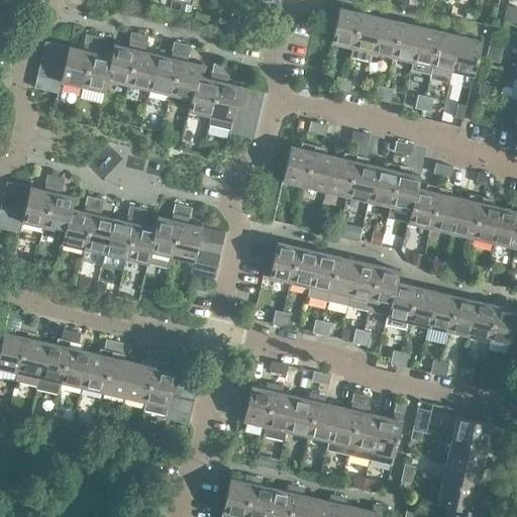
[(178,10),(189,13),(191,3),(181,1),(178,10)]
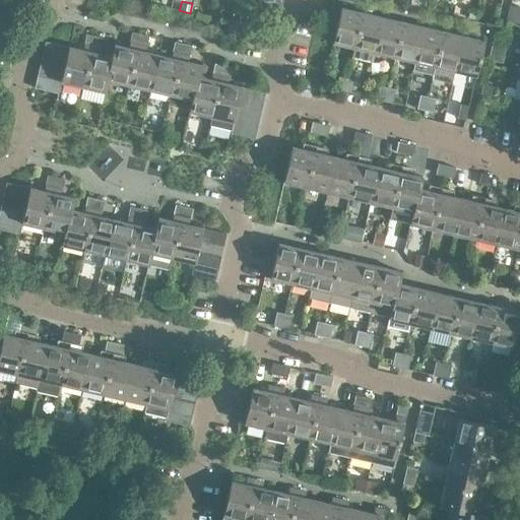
[(519,7),(510,6),(508,13),(519,16),(519,7)]
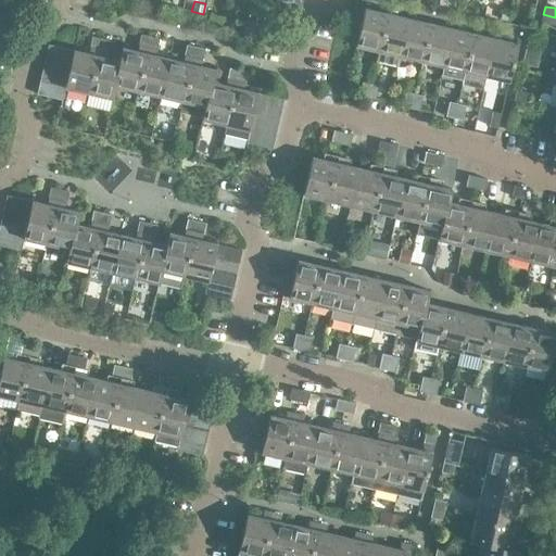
[(379,51),(388,13),(365,9),(356,46),(379,51)]
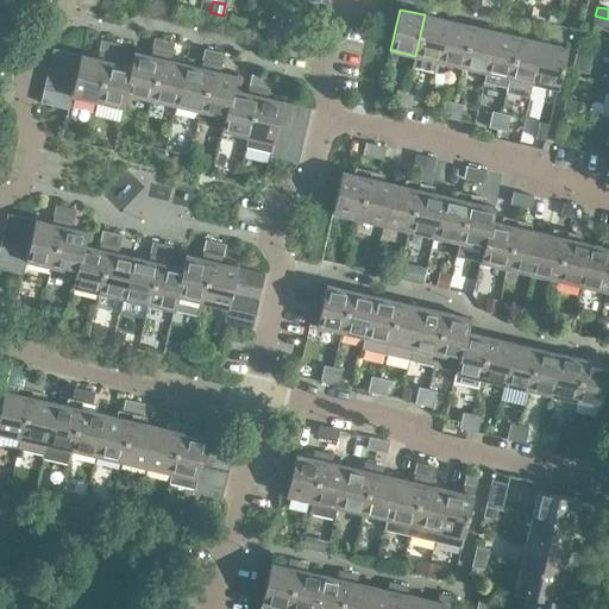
[(438,62),(447,20),(425,14),(415,56),(412,68),(435,73),(438,62)]
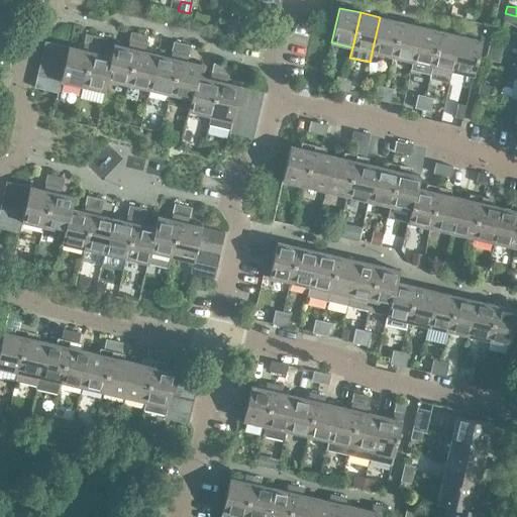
[(516,24),(516,21),(516,16),(505,13),(503,21),(516,24)]
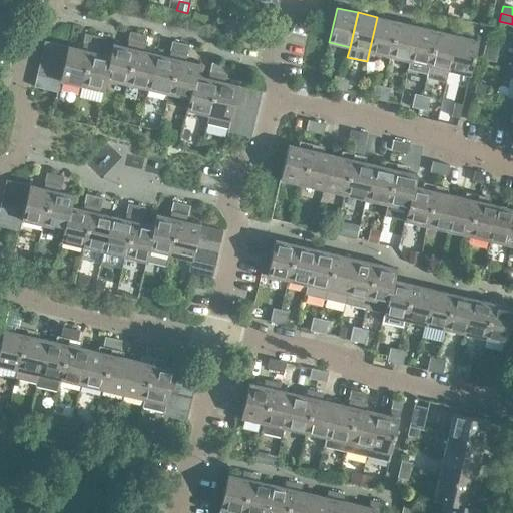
[(389,56),(397,22),(377,17),(369,52),(389,56)]
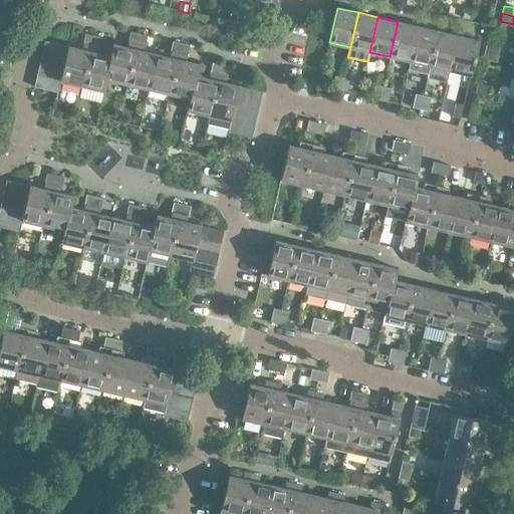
[(410,61),(418,26),(398,22),(390,56),(410,61)]
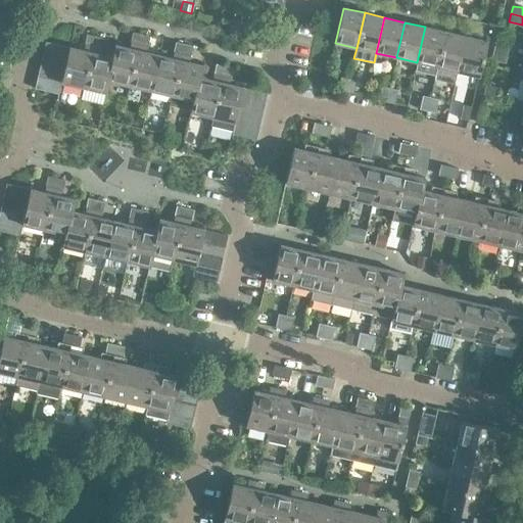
[(437,66),(445,32),(425,27),(417,62),(415,70),(435,76),(437,66)]
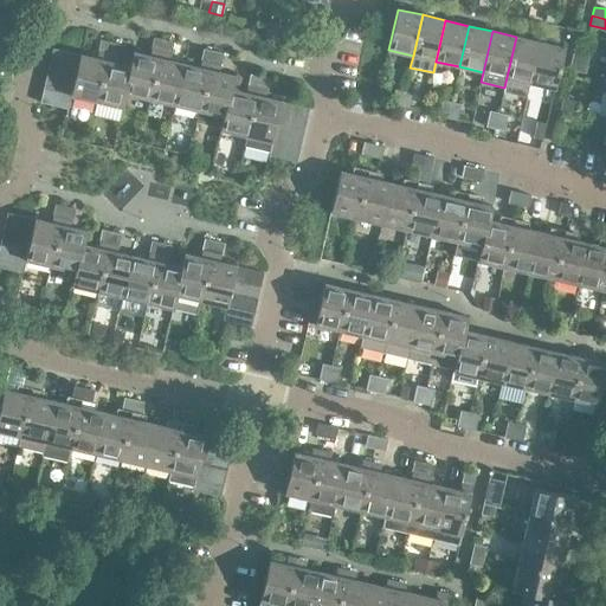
[(530,83),(540,42),(516,37),(507,77),(530,83)]
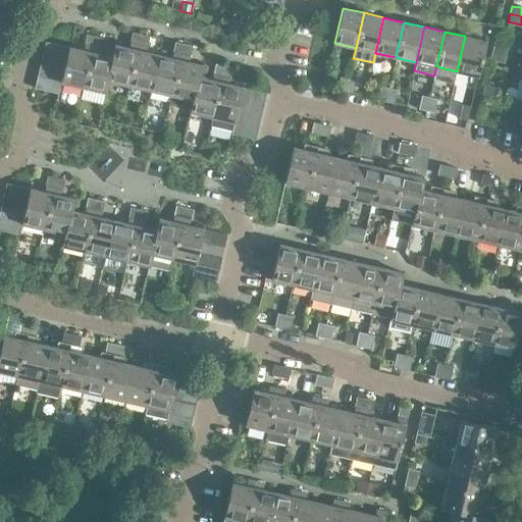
[(129,86),(141,34),(133,33),(128,48),(114,45),(112,57),(113,57),(107,81),(109,81),(129,86)]
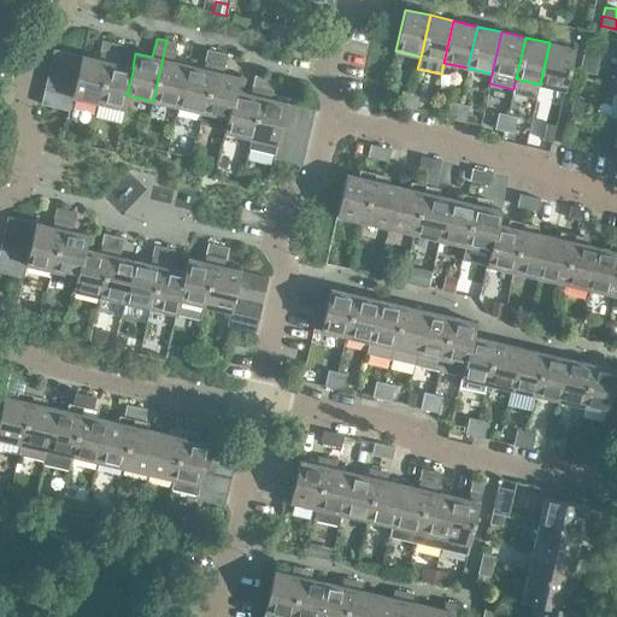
[(177,107),(188,65),(172,62),(177,42),(166,40),(153,101),(177,107)]
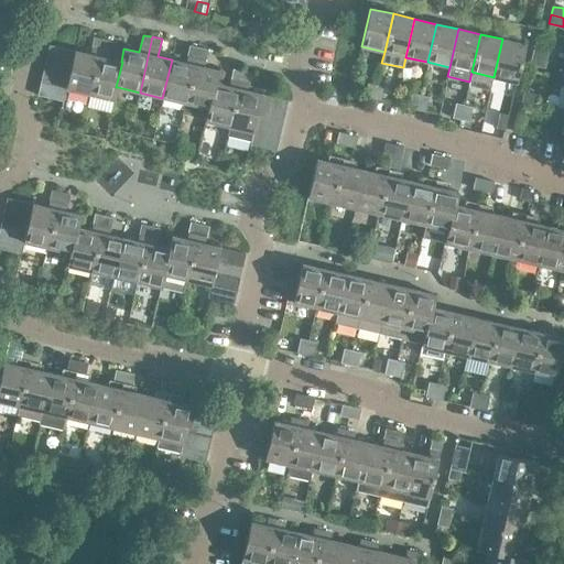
[(90,95),(102,39),(94,38),(89,54),(75,51),(72,64),(68,76),(66,88),(66,89),(90,95)]
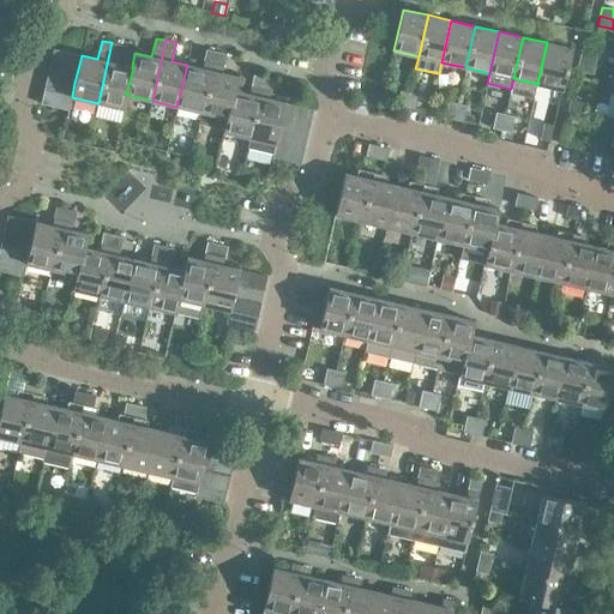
[(133,67),(132,67),(118,64),(122,44),(112,42),(98,103),(125,109),(128,95),(126,95),(133,67)]
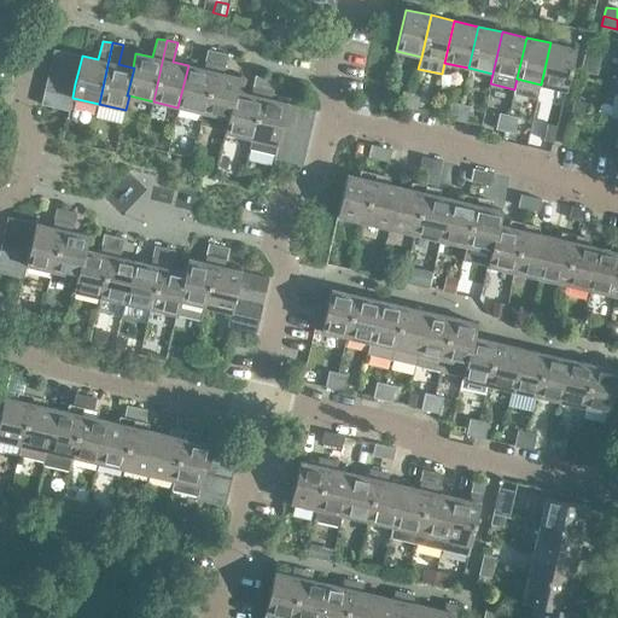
[(576,48),(551,42),(541,85),(566,91),(576,48)]
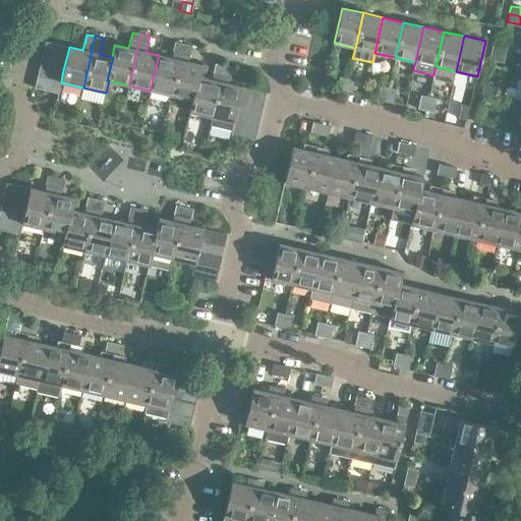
[(66,59),(69,47),(46,42),(43,53),(66,59)]
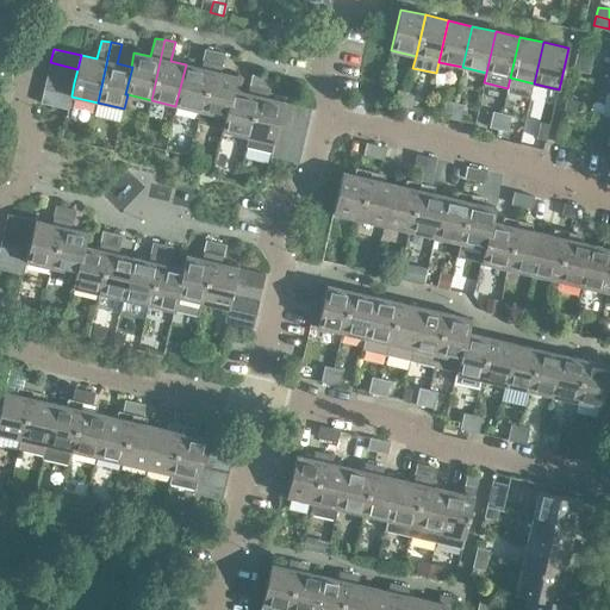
[(201,112),(215,51),(205,49),(200,68),(186,64),(175,106),(199,111),(201,112)]
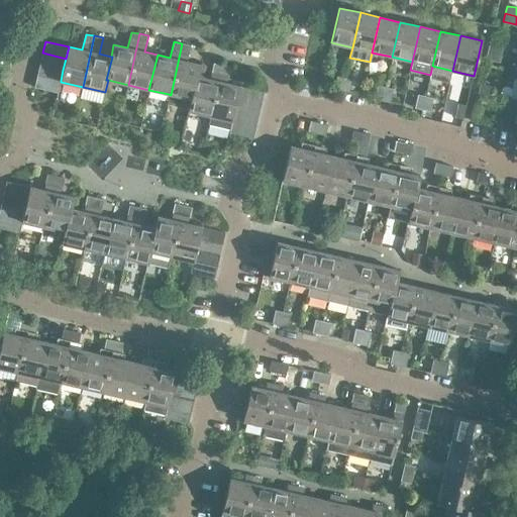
[(191,45),(182,43),(171,95),(169,94),(167,104),(188,109),(191,99),(192,99),(197,77),(198,77),(201,65),(187,62),(191,45)]
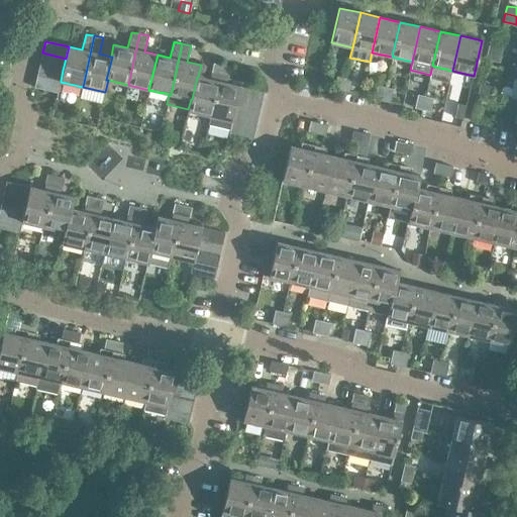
[(503,47),(489,43),(488,52),(501,55),(503,47)]
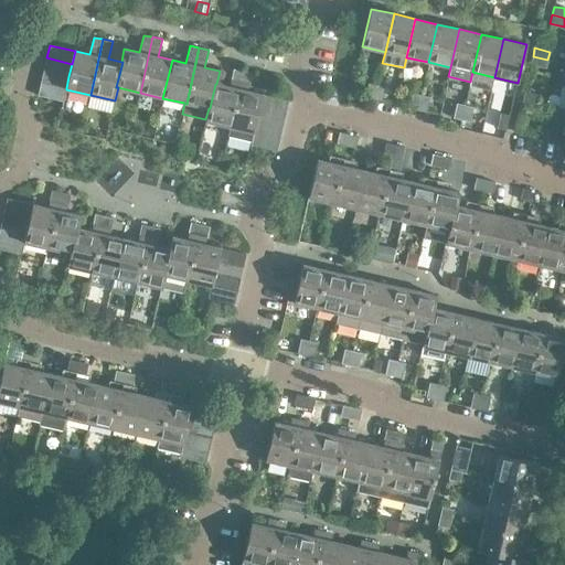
[(545,68),(547,60),(533,56),(531,65),(545,68)]
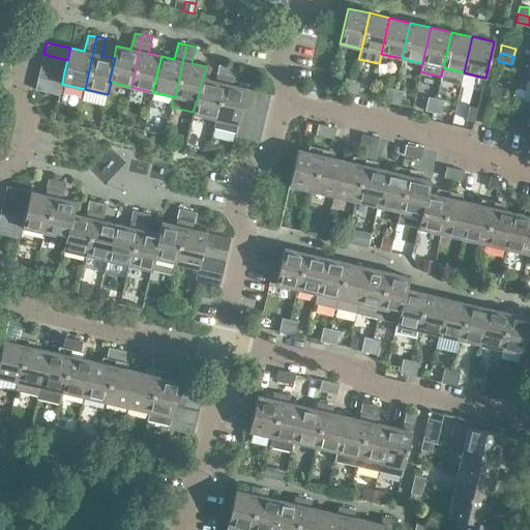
[(64,71),(67,60),(43,54),(40,66),(64,71)]
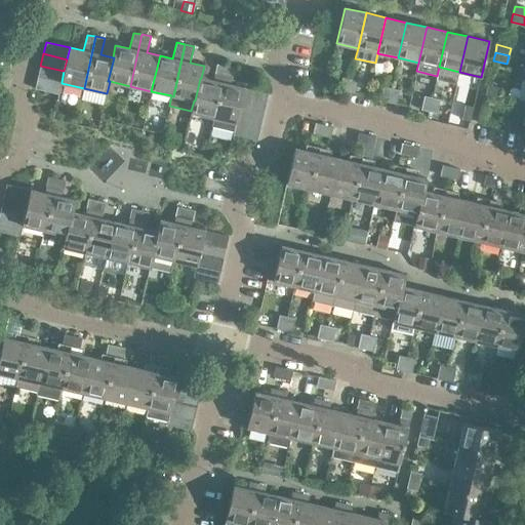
[(213,118),(226,67),(216,65),(212,80),(201,78),(200,78),(195,101),(194,101),(191,111),(191,113),(213,118)]
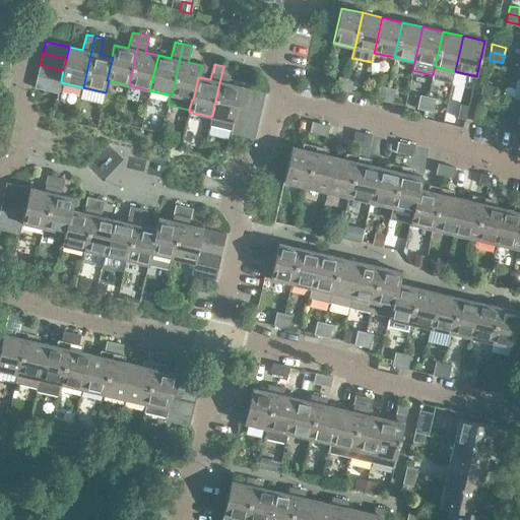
[(61,81),(63,70),(40,65),(38,76),(61,81)]
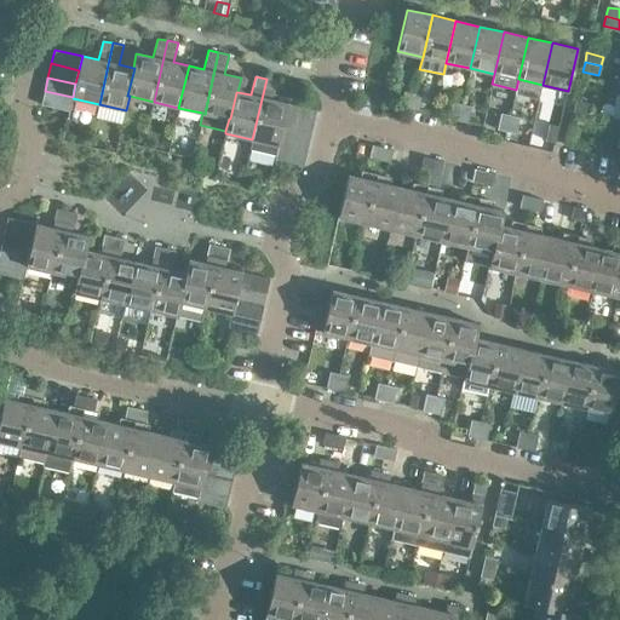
[(279,145),(282,132),(285,118),(288,104),(271,99),(276,81),(267,79),(252,139),(250,149),(276,155),(279,145)]
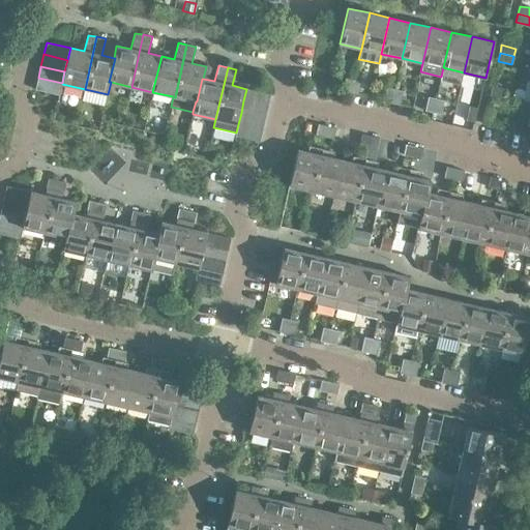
[(59,95),(62,84),(62,83),(38,78),(35,90),(59,95)]
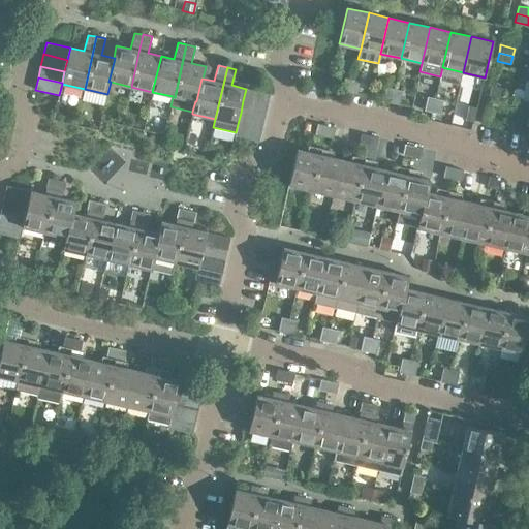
[(349,93),(352,80),(345,78),(342,92),(349,93)]
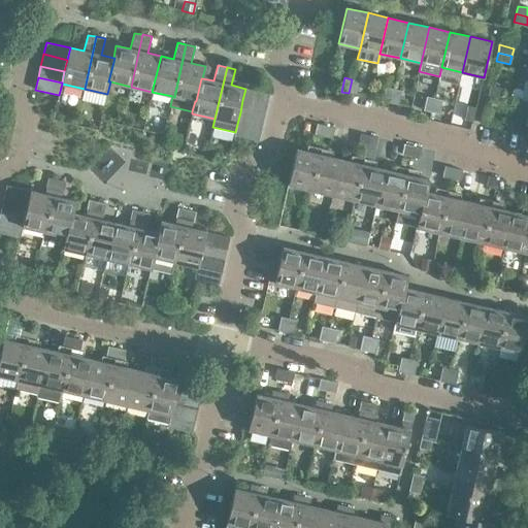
[(360,81),(352,79),(349,93),(357,95),(360,81)]
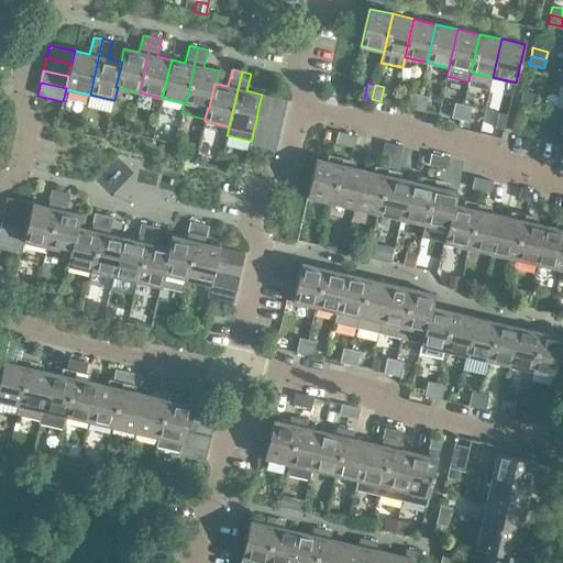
[(537,95),(523,91),(522,91),(520,100),(536,103),(537,95)]
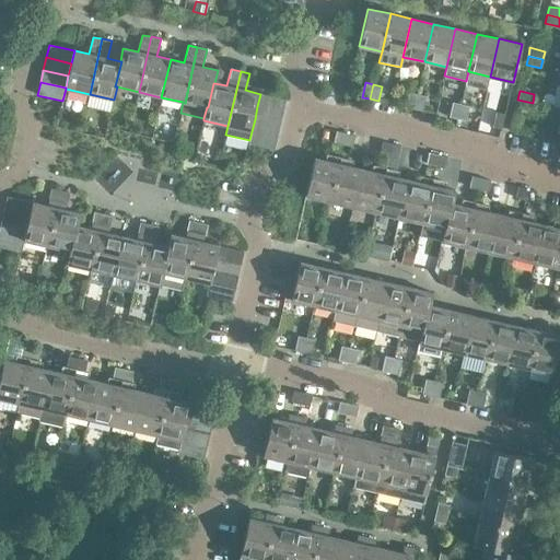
[(413,109),(417,94),(409,93),(406,107),(413,109)]
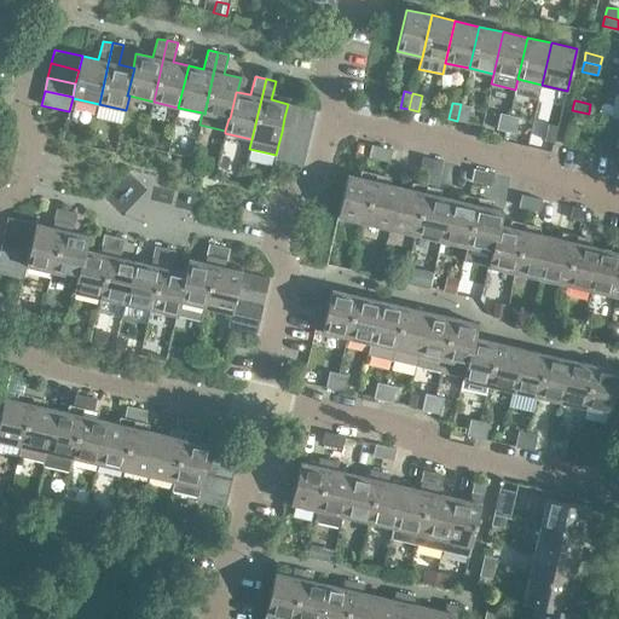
[(316,110),(288,104),(284,117),(312,125),(316,110)]
